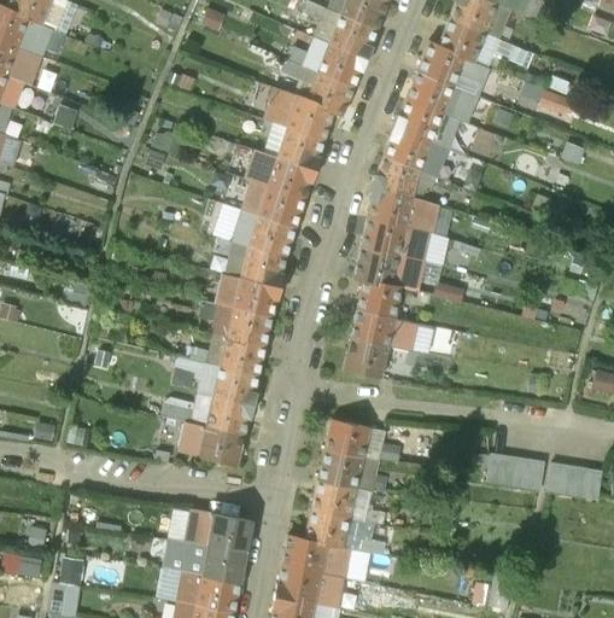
[(10,0),(7,7),(7,9),(30,18),(29,19),(42,24),(58,31),(71,1),(66,0),(10,0)]
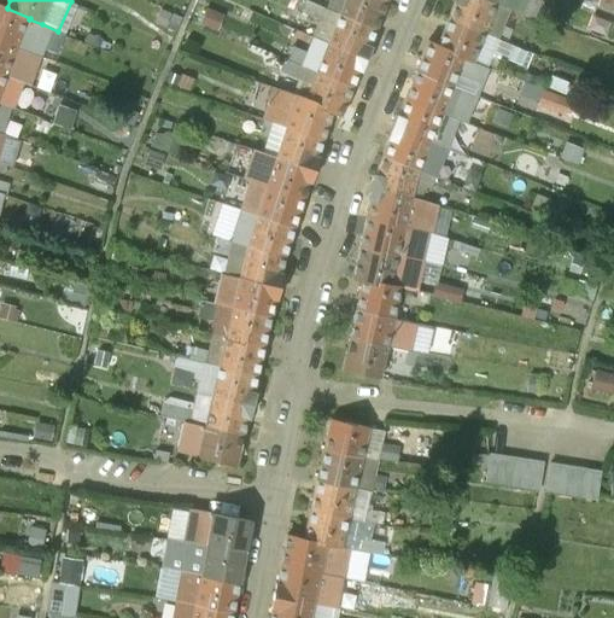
[(329,10),(308,0),(303,12),(323,21),(325,22),(329,10)]
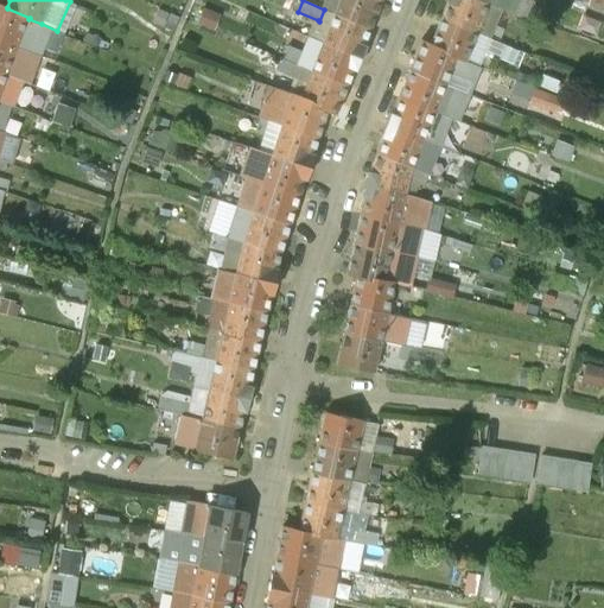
[(383,1),(379,0),(328,0),(324,10),(332,13),(337,16),(372,30),(383,1)]
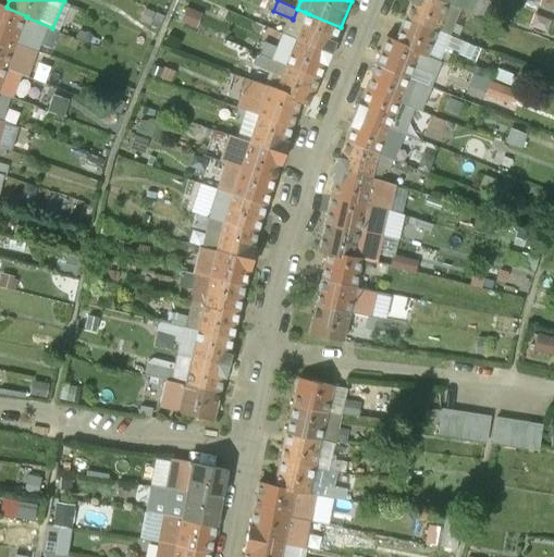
[(450,4),(440,0),(410,0),(411,1),(413,1),(407,16),(439,29),(450,4)]
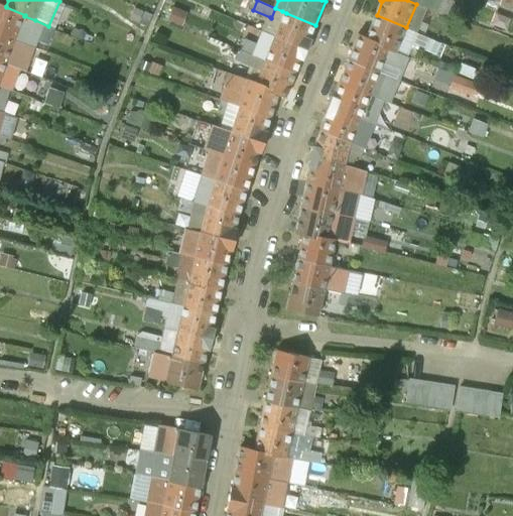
[(25,15),(6,7),(6,6),(0,3),(0,32),(16,39),(15,40),(26,44),(27,44),(33,27),(32,27),(35,20),(24,16),(25,15)]
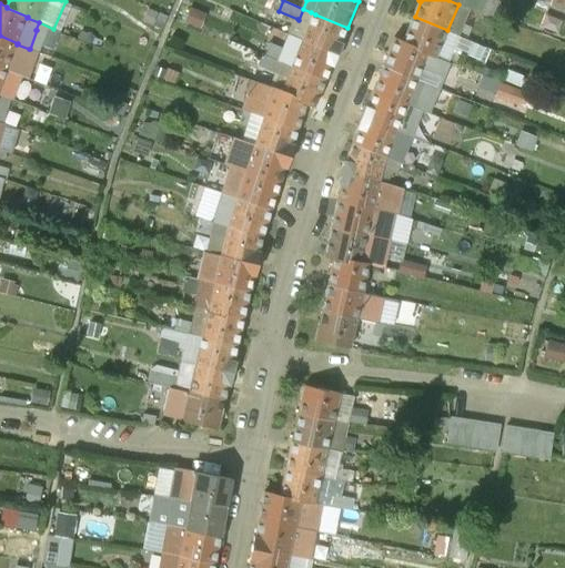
[(160,14),(149,9),(143,20),(154,26),(160,14)]
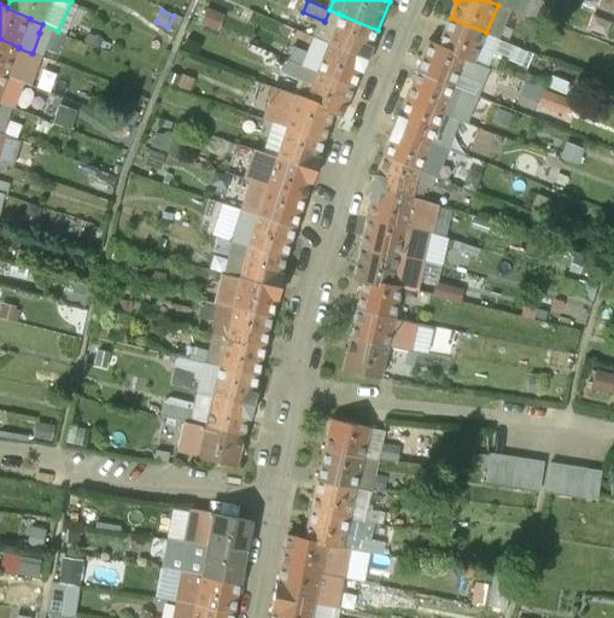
[(338,13),(329,10),(325,22),(323,21),(317,38),(317,39),(331,44),(331,45),(368,59),(373,47),(372,47),(378,30),(343,16),(338,13)]
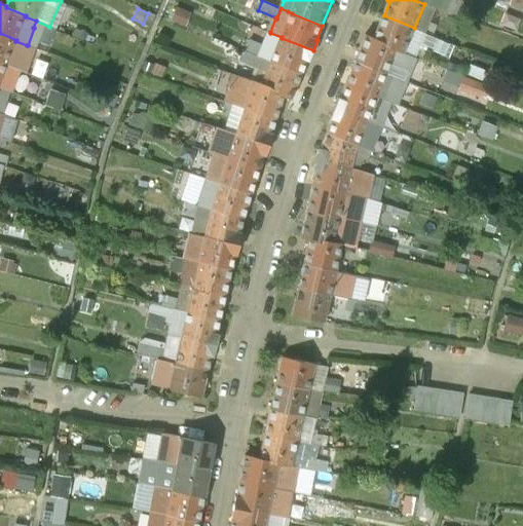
[(414,28),(384,15),(375,38),(374,39),(405,51),(414,28)]
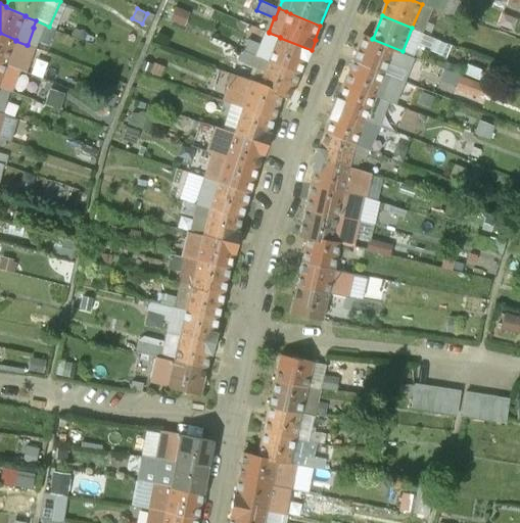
[(49,27),(36,20),(33,28),(34,28),(46,33),(45,35),(76,48),(79,40),(49,27)]
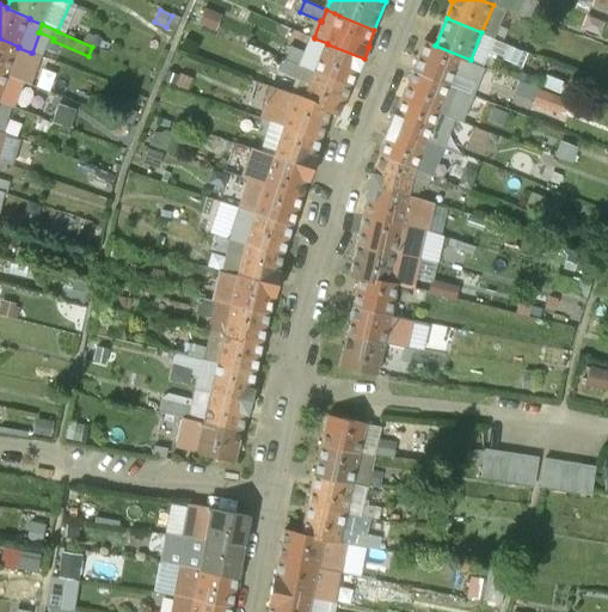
[(509,30),(499,26),(495,38),(504,42),(509,30)]
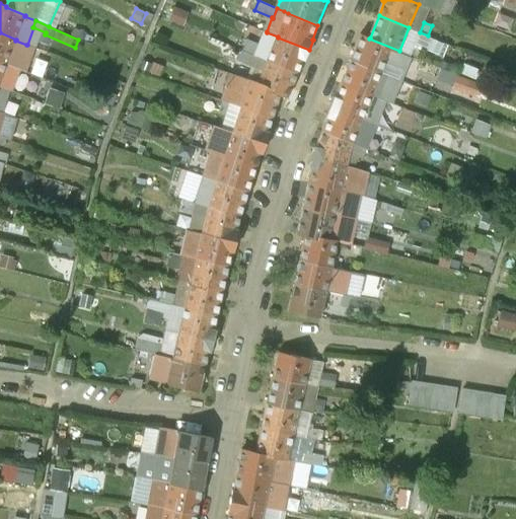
[(16,40),(0,32),(0,60),(7,63),(7,64),(25,71),(34,48),(27,45),(26,45),(15,41),(16,40)]
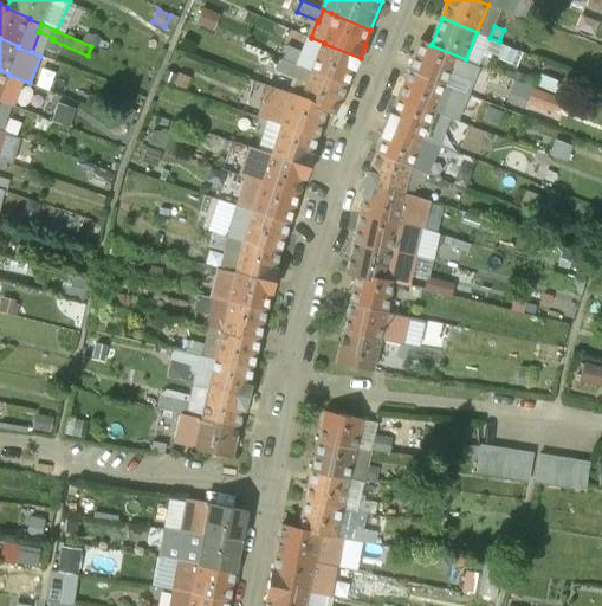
[(324,43),(311,38),(305,53),(289,46),(283,59),(312,71),(314,71),(348,85),(355,69),(356,70),(361,58),(324,44),(324,43)]
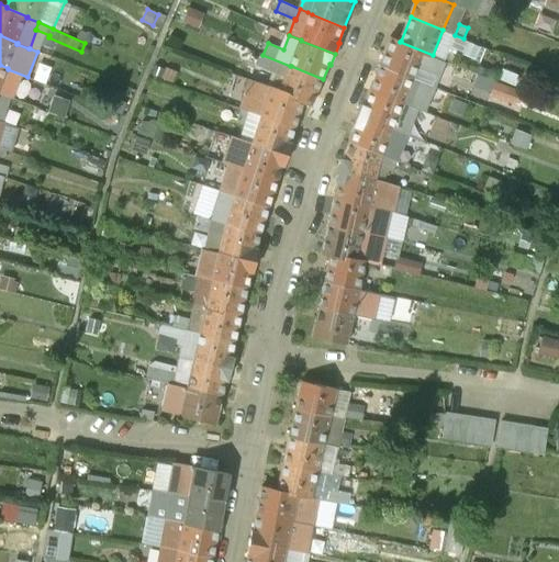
[(433,55),(400,42),(401,41),(392,37),(387,48),(388,49),(381,65),(414,78),(424,54),(433,57),(433,55)]
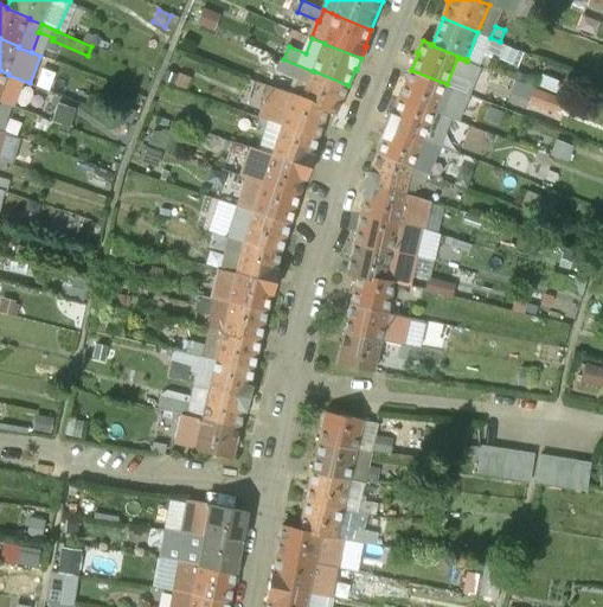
[(495,57),(485,53),(480,65),(481,65),(491,69),(495,57)]
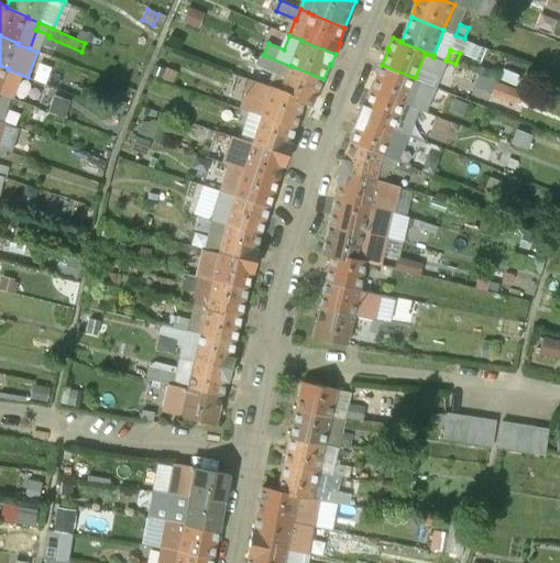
[(324,79),(292,66),(291,66),(263,55),(259,65),(276,72),(271,86),(273,87),(273,88),(305,101),(305,103),(313,106),(324,79)]
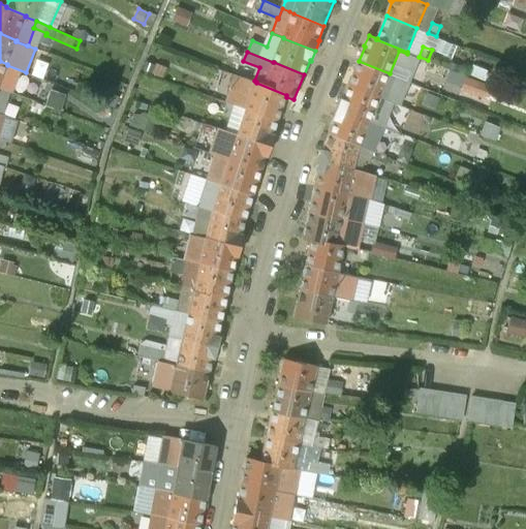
[(419,59),(410,56),(407,63),(415,67),(416,63),(426,66),(428,60),(420,57),(419,59)]
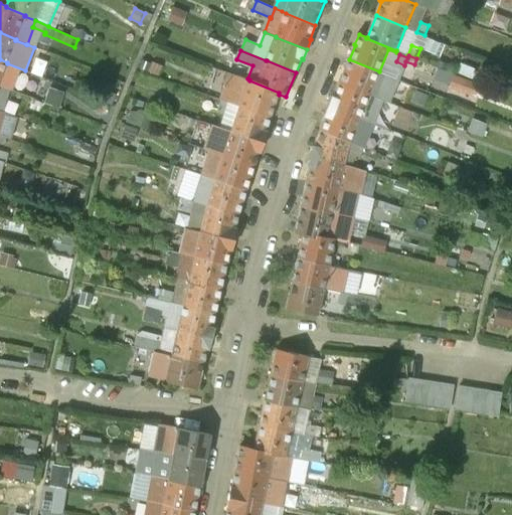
[(7,62),(0,59),(0,86),(11,90),(13,91),(21,69),(7,63),(7,62)]
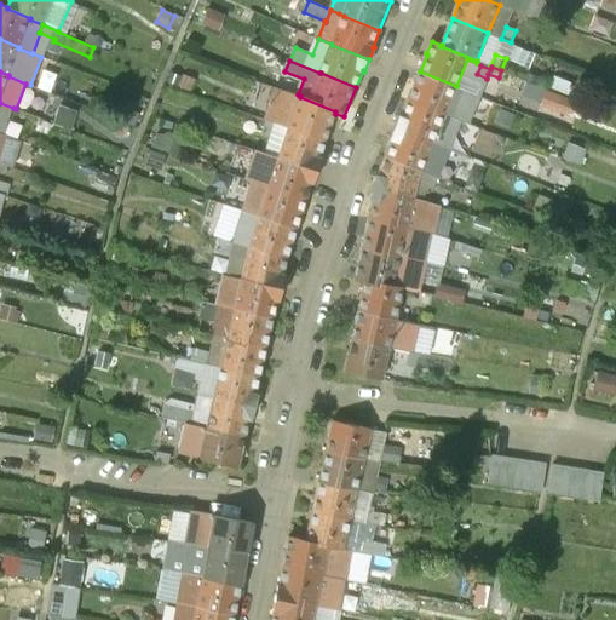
[(456,86),(420,72),(409,99),(444,114),(445,114),(459,120),(467,124),(478,96),(456,86)]
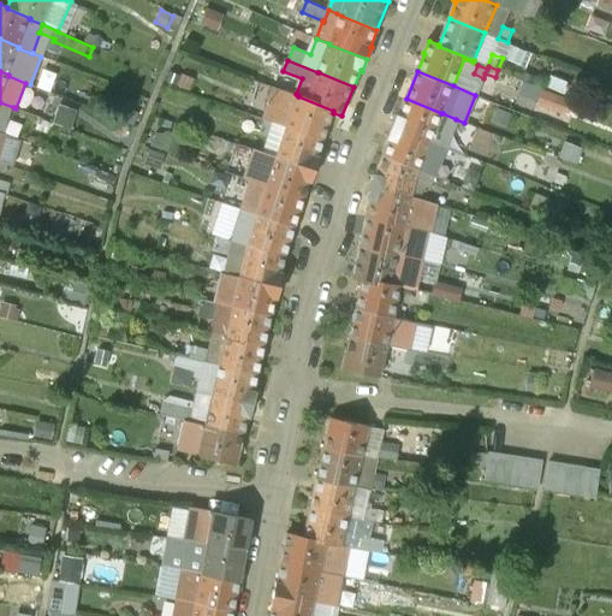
[(570,83),(551,76),(547,86),(566,93),(570,83)]
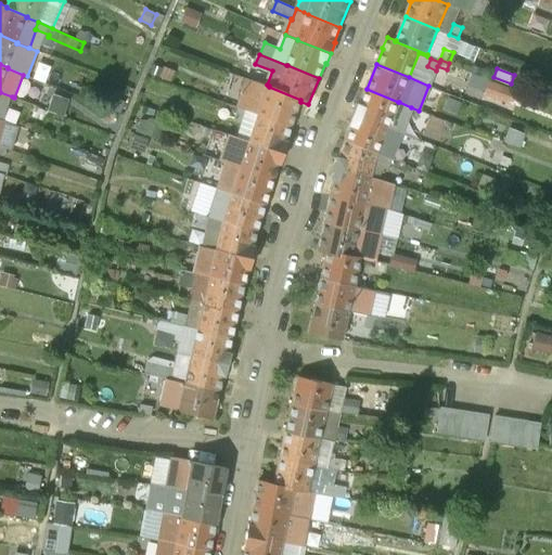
[(267,85),(248,79),(239,107),(240,107),(248,110),(259,114),(259,115),(292,126),(300,102),(300,100),(269,87),(269,86),(267,85)]
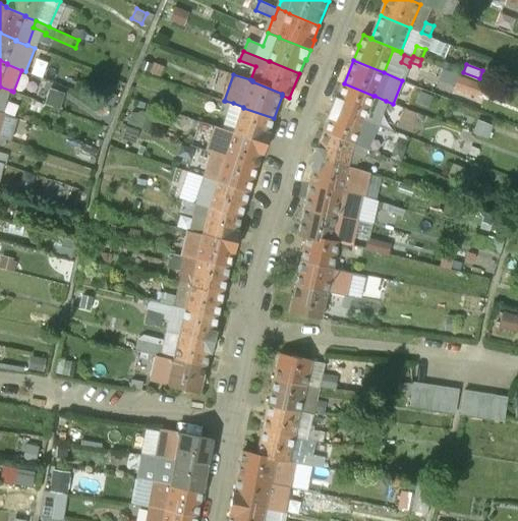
[(483,85),(460,76),(456,89),(479,97),(479,96),(484,98),(488,88),(483,85)]
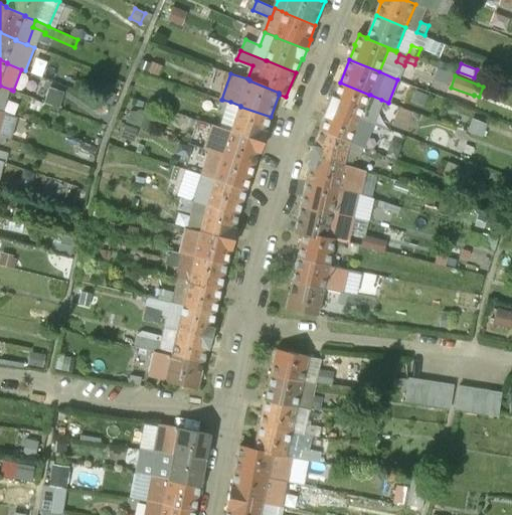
[(369,95),(340,82),(334,97),(333,96),(329,106),(360,119),(372,124),(377,110),(378,107),(381,100),(370,95),(369,95)]
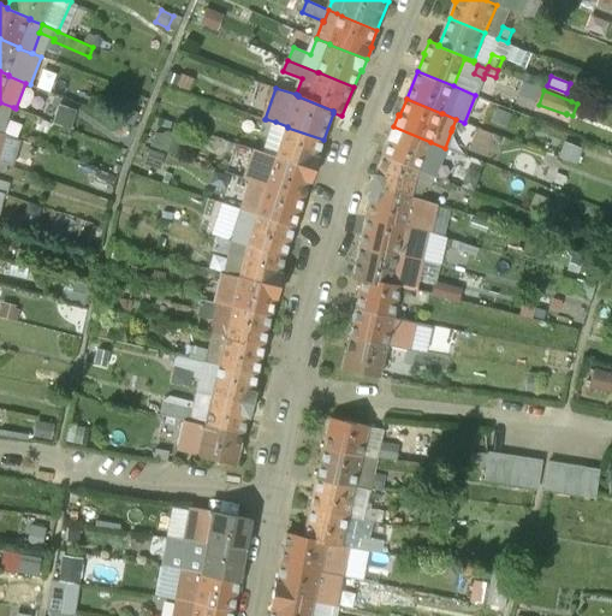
[(0,132),(4,134),(13,107),(0,102),(0,132)]
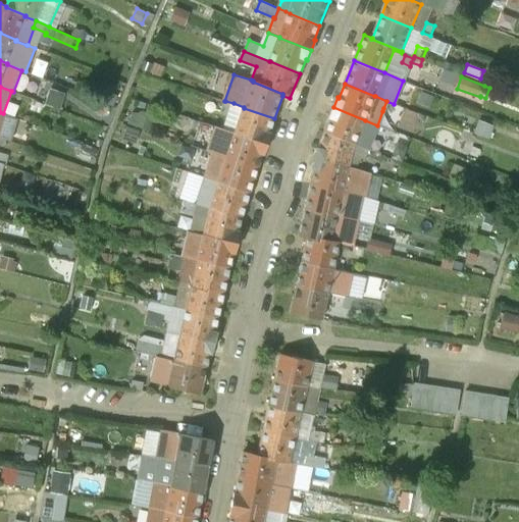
[(234,103),(225,101),(222,112),(229,114),(234,103)]
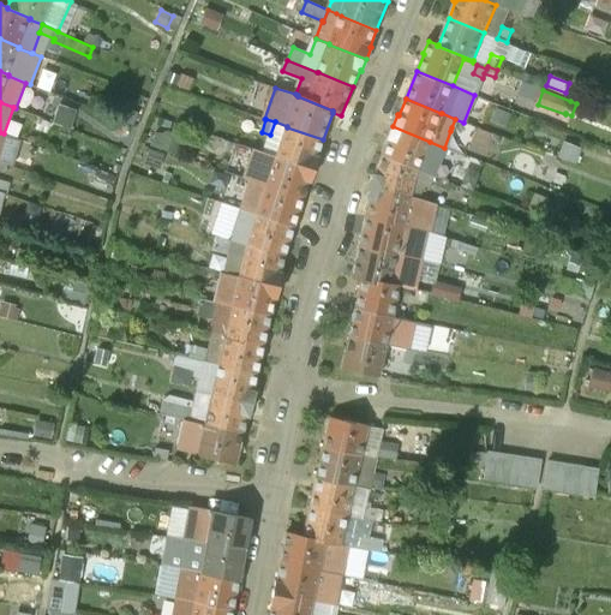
[(463,123),(455,119),(451,127),(450,131),(469,138),(474,126),(463,123)]
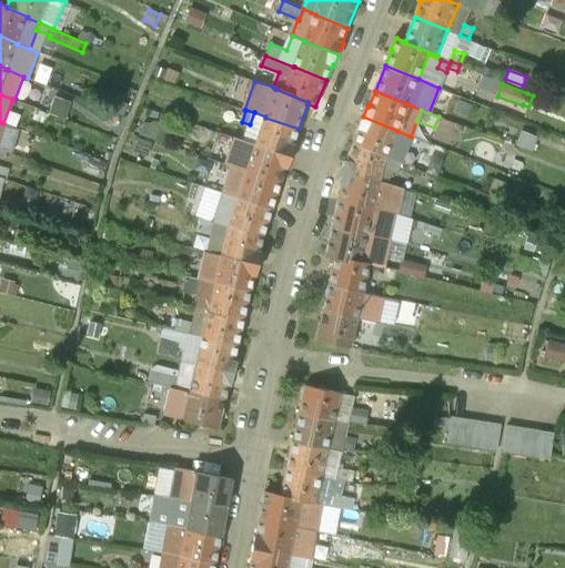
[(265,117),(254,112),(250,124),(244,141),(256,145),(256,144),(292,156),(295,145),(294,144),(299,129),(265,118),(265,117)]
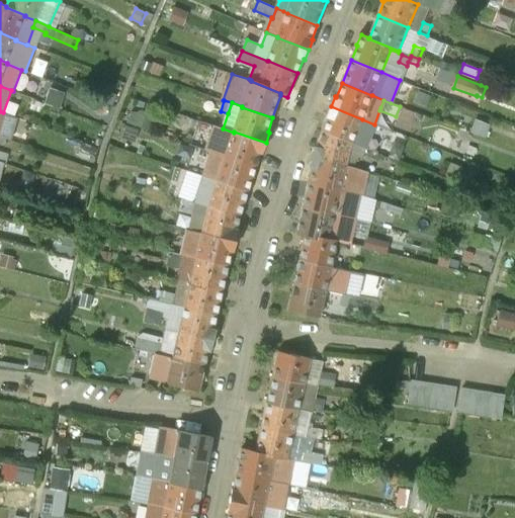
[(362,119),(331,106),(327,116),(328,117),(323,131),(352,144),(362,119)]
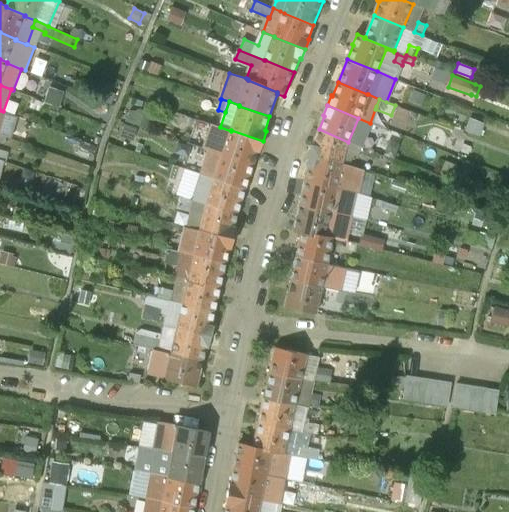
[(220,127),(212,124),(204,148),(210,150),(223,155),(223,154),(254,164),(258,150),(260,151),(263,141),(231,130),(231,131),(220,127)]
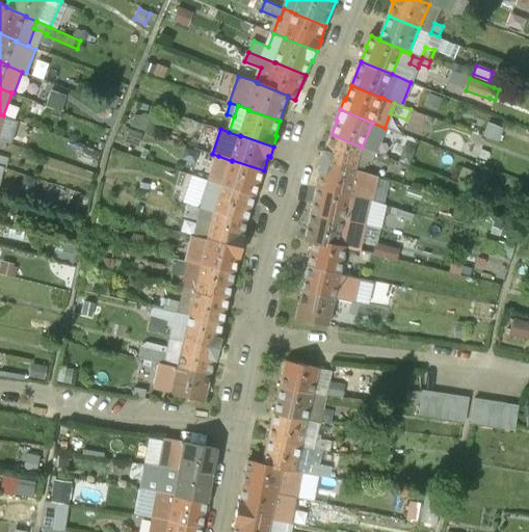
[(141,133),(132,130),(128,141),(137,144),(141,133)]
